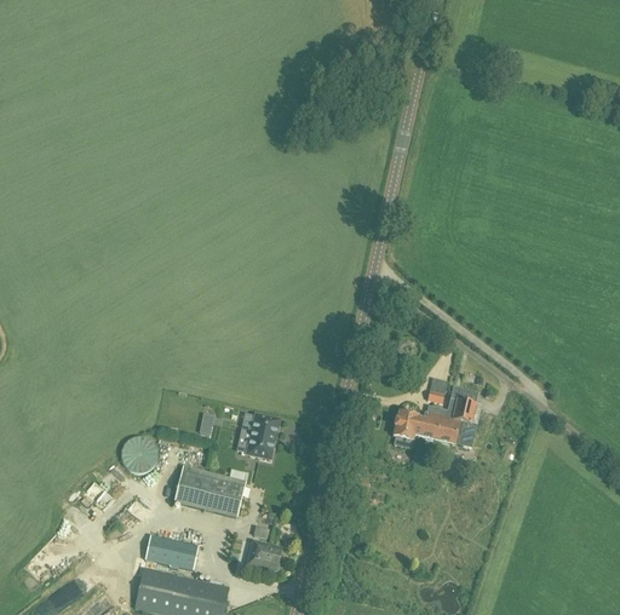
[(436,367),(435,377),(451,379),(452,369),(436,367)]
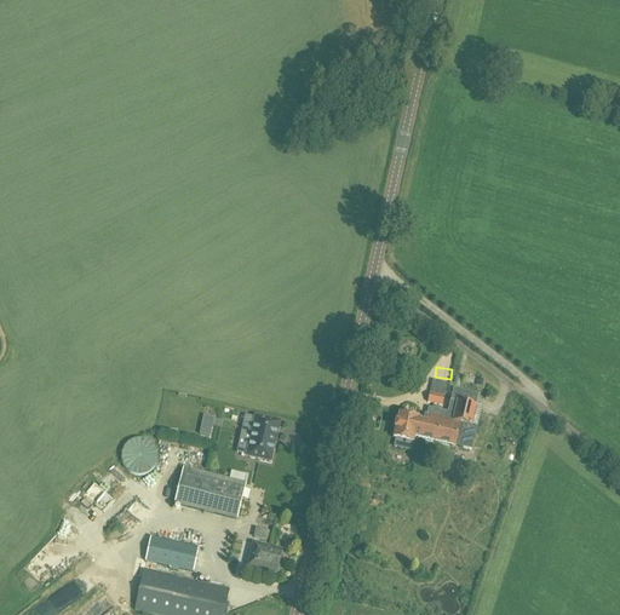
[(442,402),(446,385),(431,383),(430,390),(429,389),(428,398),(442,402)]
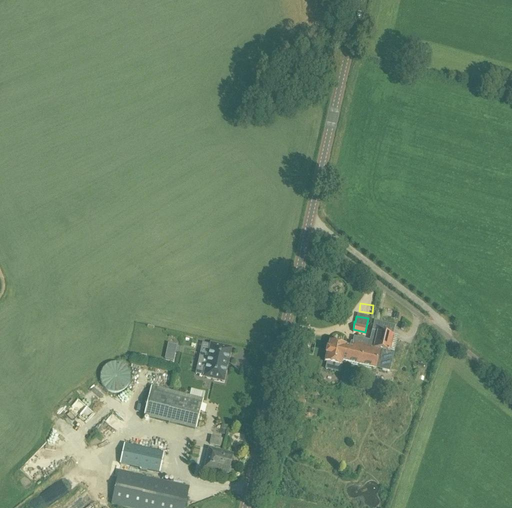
[(410,335),(408,333),(406,339),(414,343),(423,326),(416,323),(410,335)]
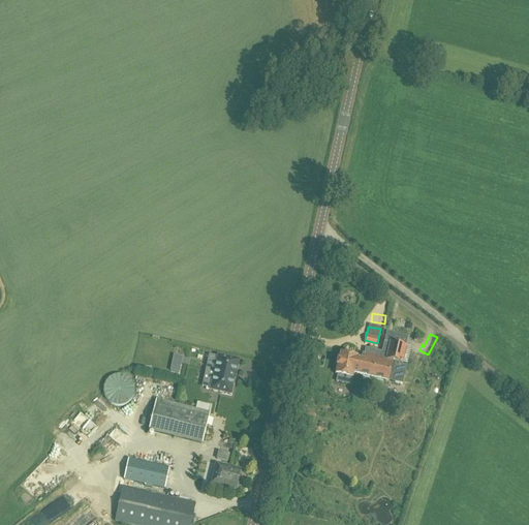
[(362,356),(358,371),(387,378),(387,377),(402,380),(406,362),(402,360),(406,343),(390,340),(385,339),(382,350),(366,346),(365,351),(363,350),(361,356),(362,356)]
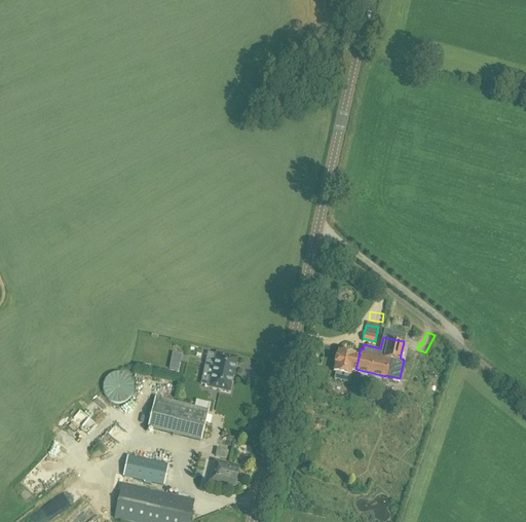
[(360,353),(359,353),(354,352),(339,348),(337,356),(336,356),(335,361),(335,362),(334,368),(350,372),(351,368),(355,369),(360,353)]
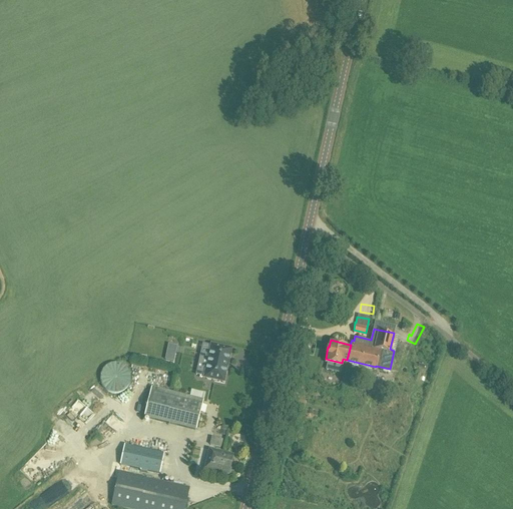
[(224,381),(232,346),(210,341),(210,343),(202,341),(195,372),(203,374),(202,376),(224,381)]
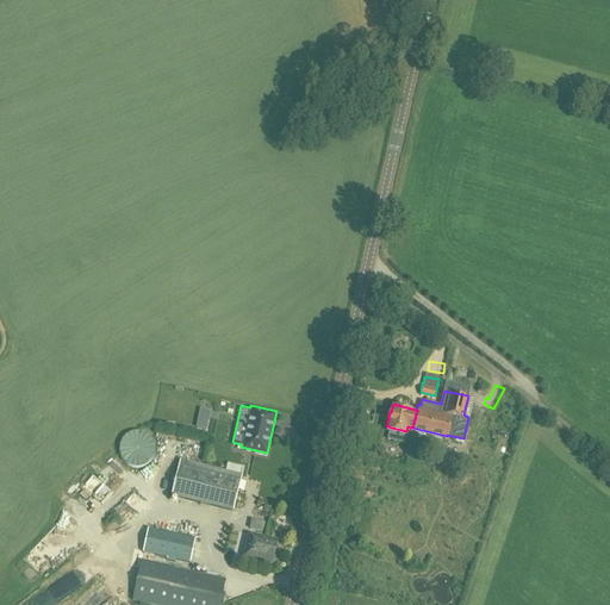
[(136,465),(139,465),(142,463),(145,462),(148,461),(150,459),(151,456),(154,454),(154,450),(155,448),(155,444),(154,442),(153,438),(151,436),(149,434),(147,432),(144,430),(142,429),(138,429),(136,429),(132,429),(130,430),(128,431),(125,434),(123,435),(122,438),(120,441),(119,443),(119,447),(119,449),(120,453),(122,455),(123,457),(125,460),(128,462),(130,463),(134,463),(136,465)]
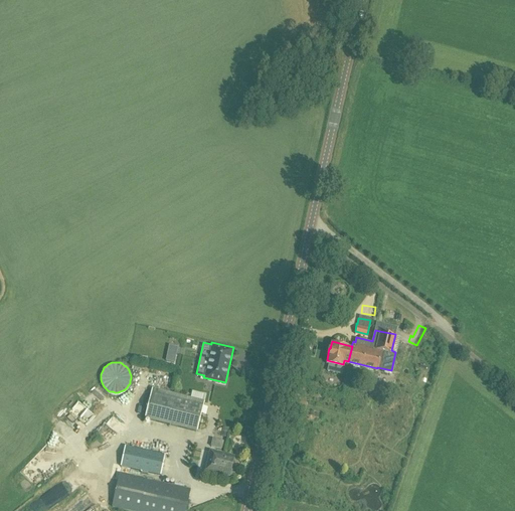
[(197,429),(204,399),(153,386),(146,415),(197,429)]
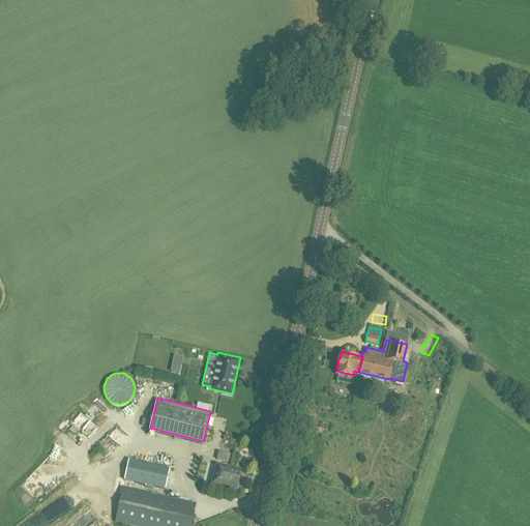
[(208,410),(209,403),(198,400),(196,407),(208,410)]
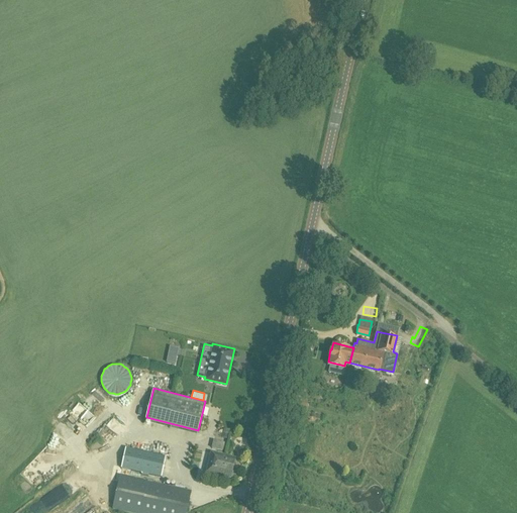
[(78,434),(89,440),(102,417),(91,411),(78,434)]
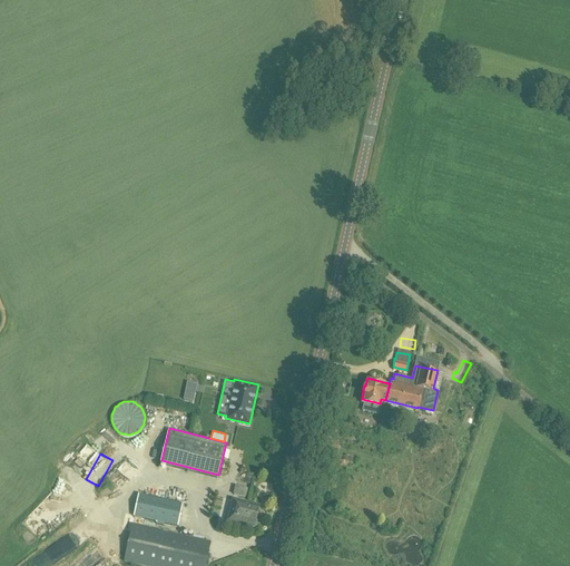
[(247,486),(235,482),(233,491),(245,495),(247,486)]
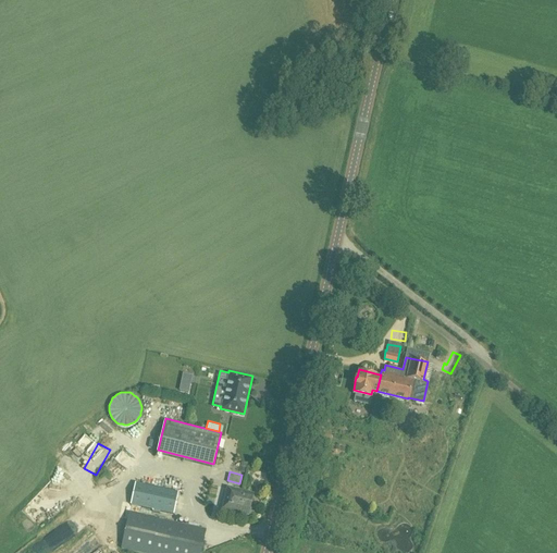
[(178,489),(135,480),(131,502),(173,512),(178,489)]
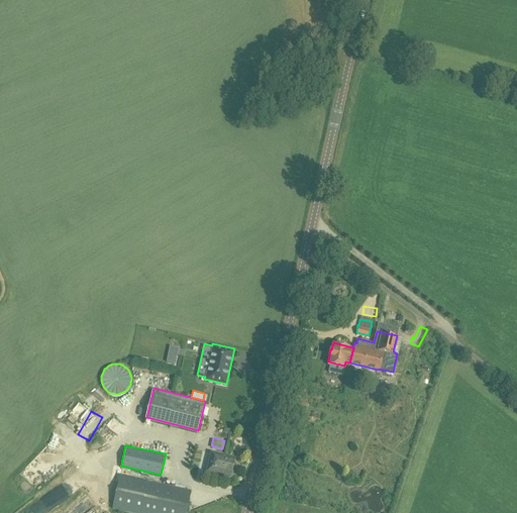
[(235,455),(211,449),(206,470),(230,476),(235,455)]
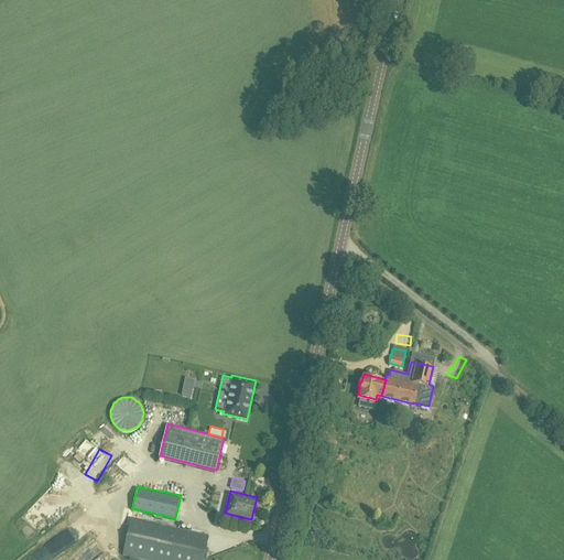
[(154,559),(202,559),(208,534),(130,516),(122,552),(154,559)]
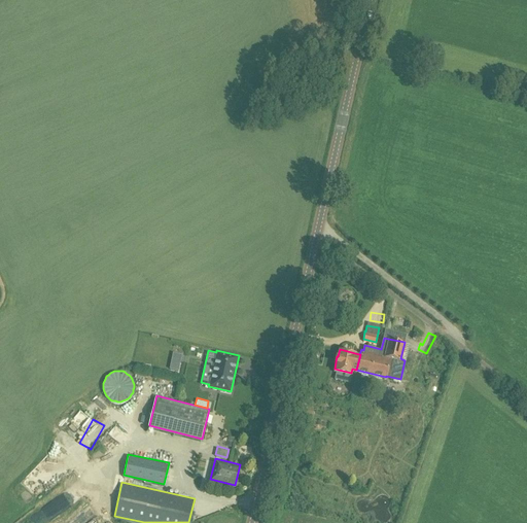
[(92,518),(99,515),(94,507),(88,510),(92,518)]
